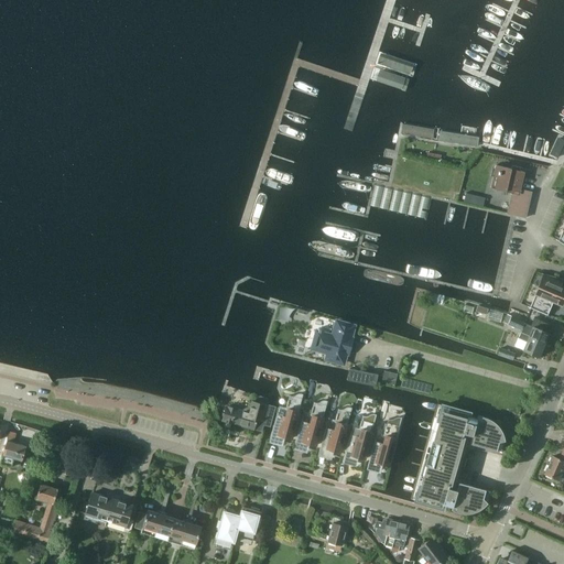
[(413,71),(416,58),(381,47),(378,60),(413,71)]
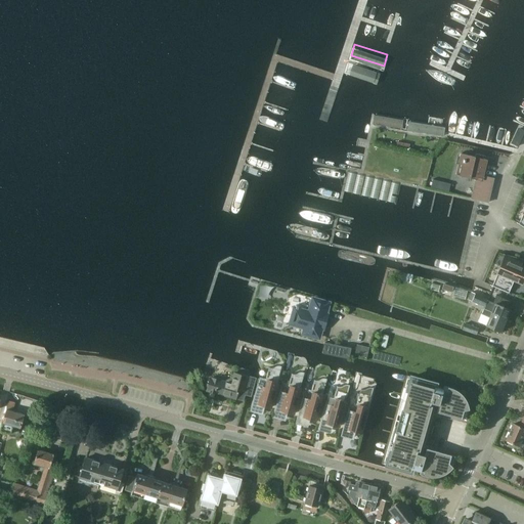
[(350,58),(347,69),(376,79),(379,69),(350,58)]
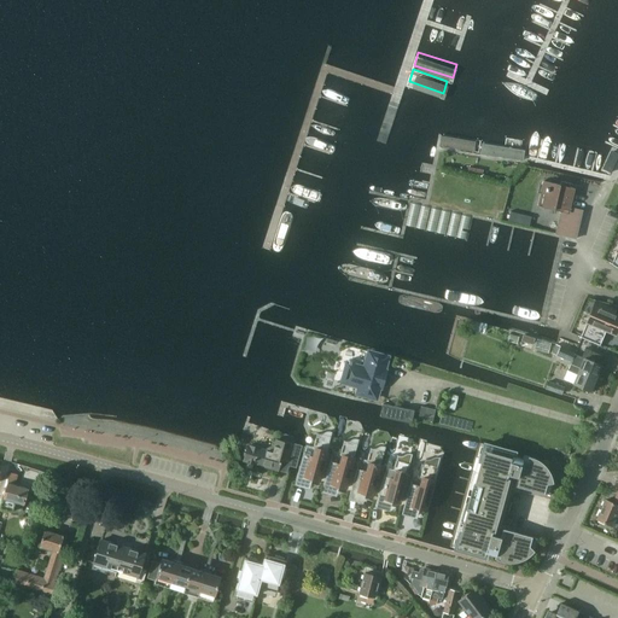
[(476,143),(441,136),(439,146),(474,152),(476,143)]
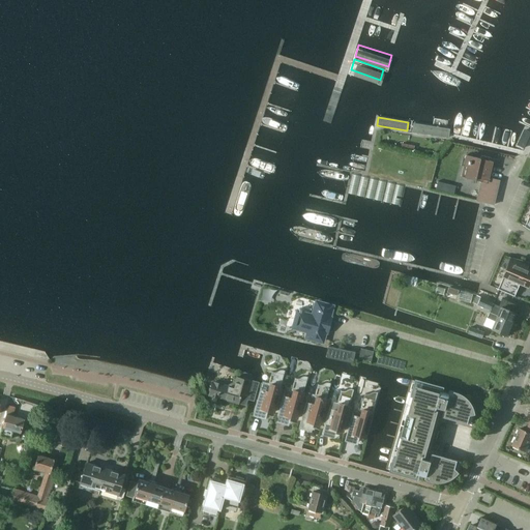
[(448,139),(450,129),(413,123),(412,133),(448,139)]
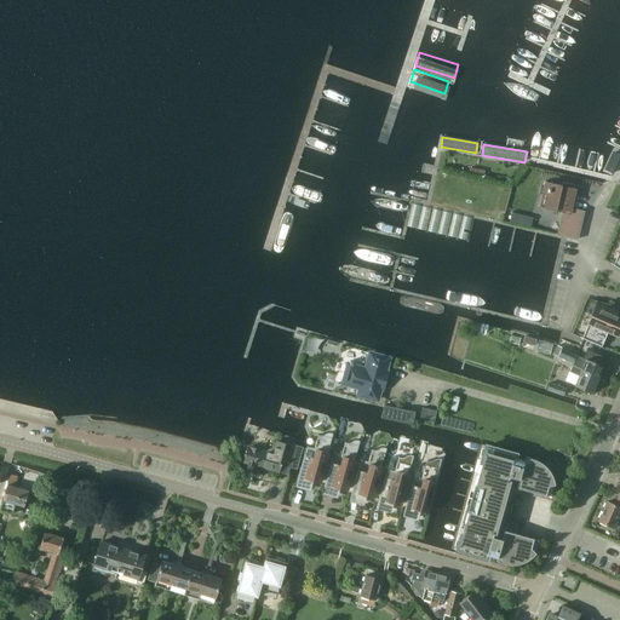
[(570,211),(569,214),(570,214),(577,189),(545,182),(541,194),(546,195),(543,207),(564,213),(566,210),(570,211)]
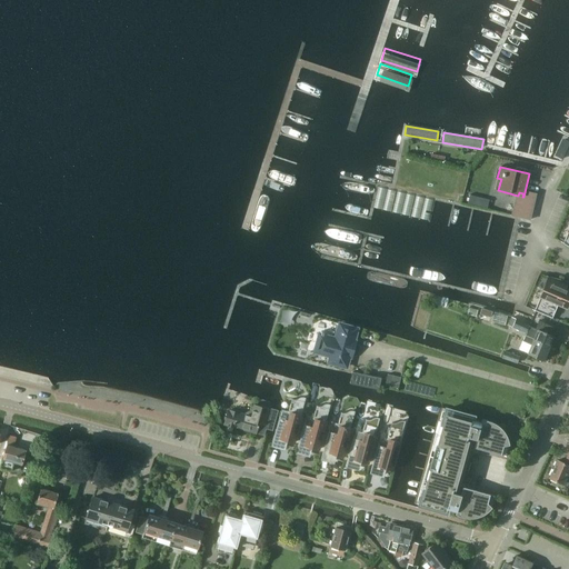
[(469,195),(468,203),(479,207),(481,198),(469,195)]
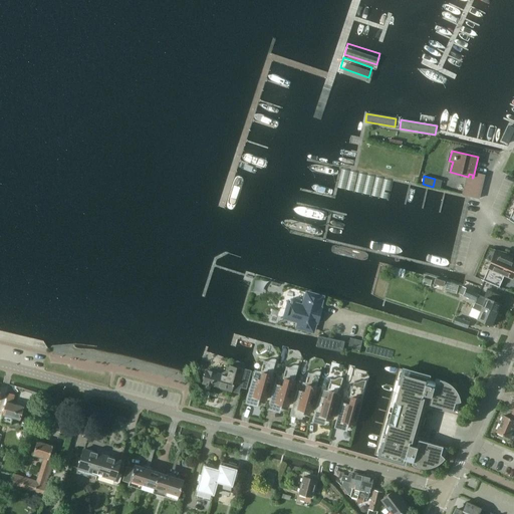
[(504,275),(511,278),(513,271),(513,262),(510,261),(512,255),(513,255),(513,254),(496,250),(483,280),(506,290),(506,289),(499,286),(504,275)]
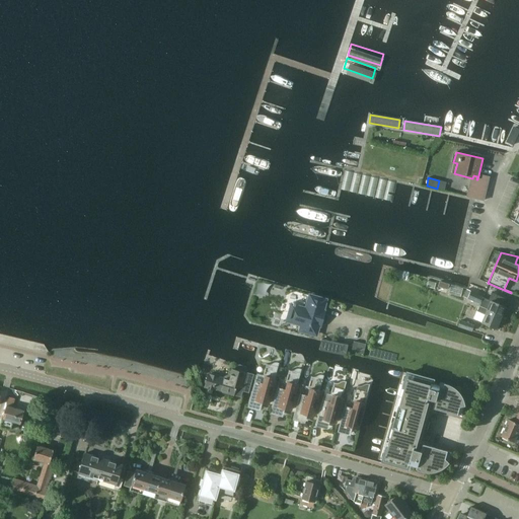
[(466,289),(463,296),(478,304),(483,297),(466,289)]
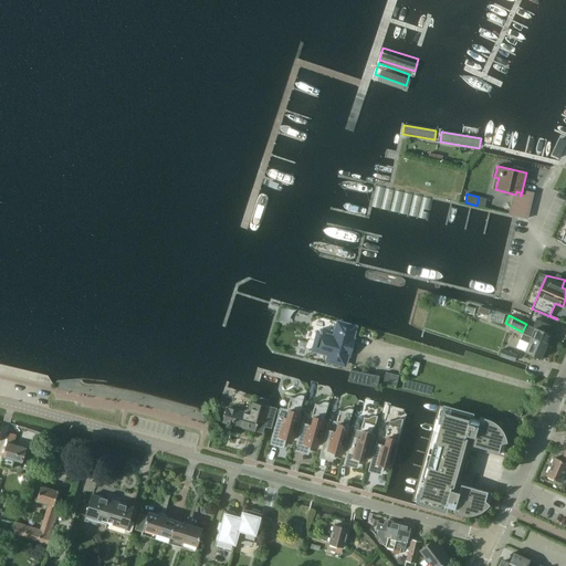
[(542,322),(536,320),(533,327),(526,324),(523,332),(547,343),(554,327),(542,322)]
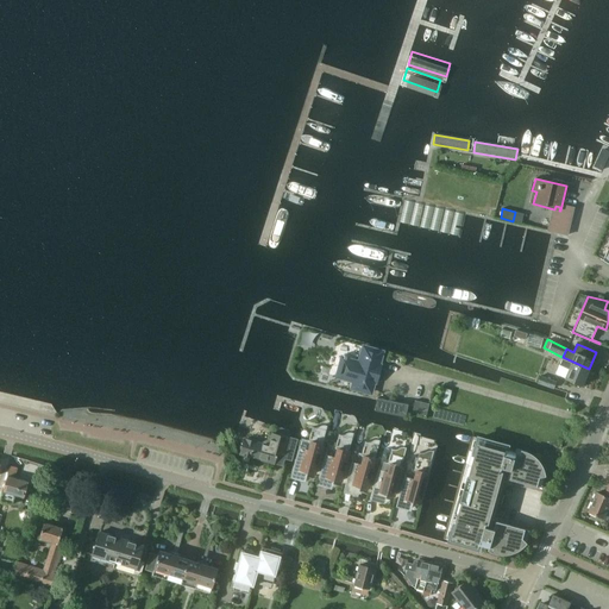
[(353,382),(352,388),(371,393),(374,382),(376,382),(381,366),(378,365),(382,352),(364,347),(359,363),(353,360),(352,359),(347,358),(345,359),(341,358),(340,362),(339,363),(337,371),(338,374),(337,377),(353,382)]
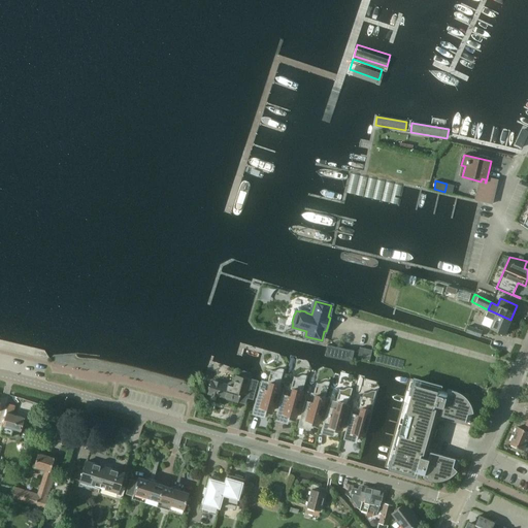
[(492,320),(489,327),(504,334),(510,320),(488,309),(485,317),(492,320)]
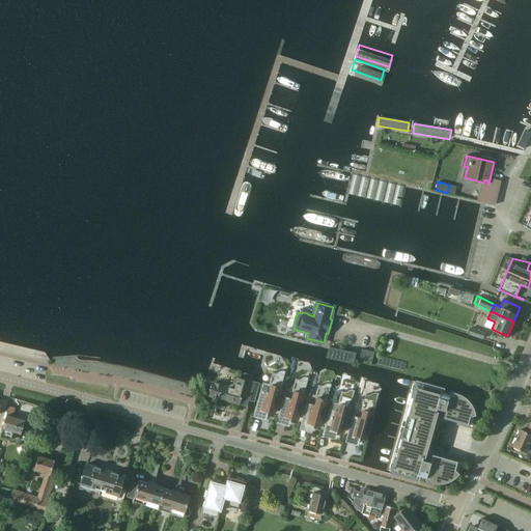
[(484,333),(470,328),(468,334),(482,338),(484,333)]
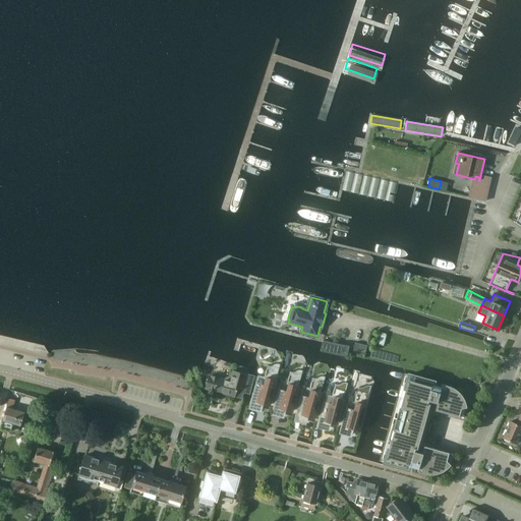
[(349,346),(323,340),(321,350),(347,356),(347,353),(364,358),(367,345),(355,342),(354,347),(349,346)]
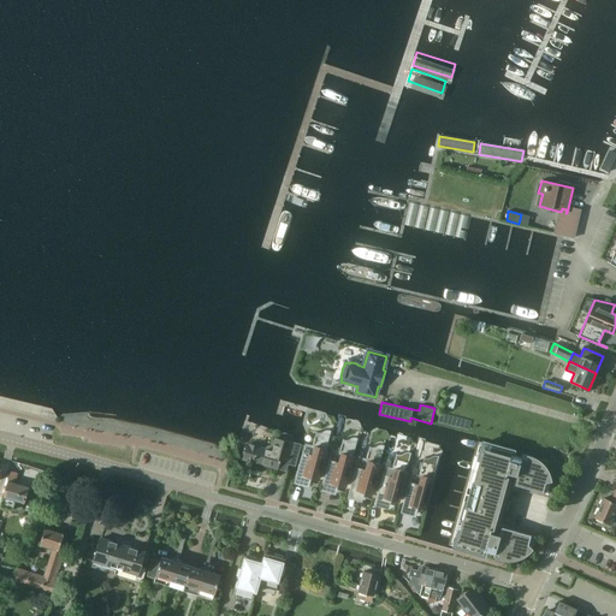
[(309,483),(311,479),(311,478),(318,479),(331,431),(330,430),(330,431),(329,430),(326,430),(324,431),(323,432),(320,432),(319,432),(317,432),(312,446),(315,446),(313,455),(309,455),(303,452),(303,450),(294,483),(303,485),(304,481),(309,483)]
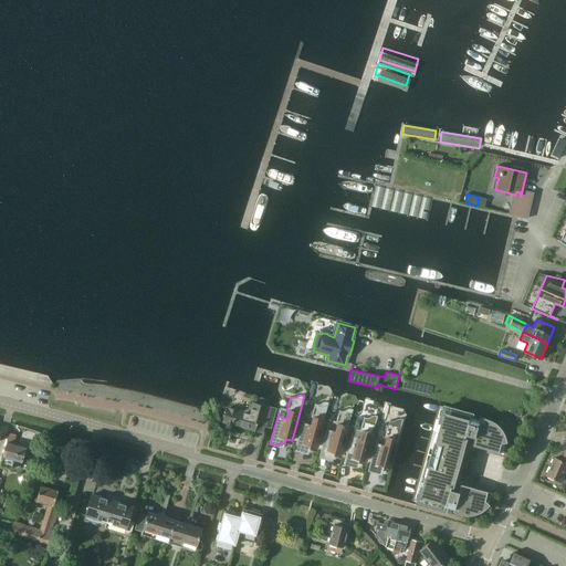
[(269,407),(268,407),(252,401),(250,407),(244,410),(243,411),(228,407),(223,422),(255,431),(259,420),(263,422),(262,427),(271,429),(278,408),(269,406),(269,407)]
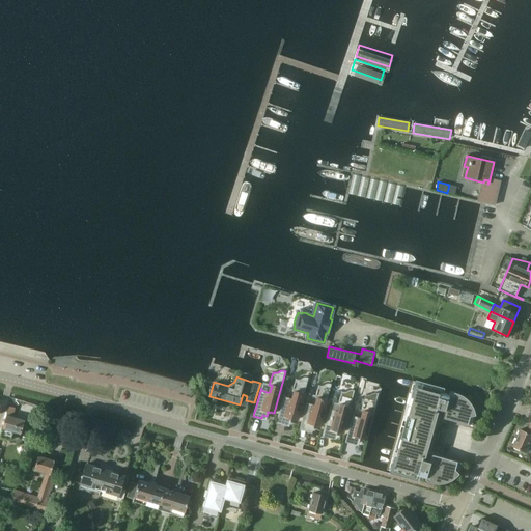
[(289,422),(290,419),(290,418),(297,419),(308,378),(307,378),(306,376),(304,376),(302,378),(301,379),(300,379),(298,380),(296,379),(291,391),(295,391),(292,398),(290,398),(289,398),(284,396),(285,395),(284,394),(276,422),(284,424),(285,421),(289,422)]
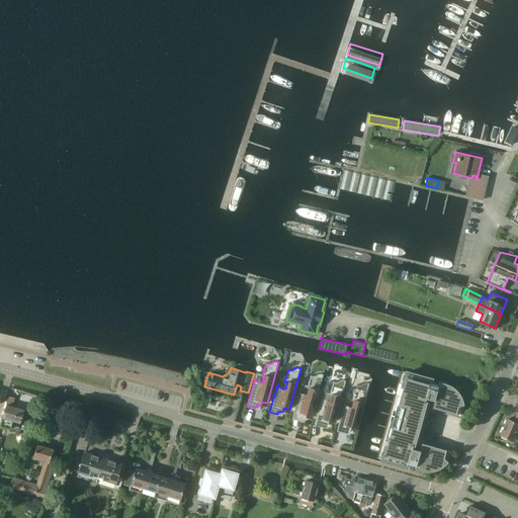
[(385,446),(382,459),(382,460),(383,460),(407,466),(408,463),(416,466),(416,465),(421,466),(421,468),(422,469),(423,469),(424,469),(425,469),(426,469),(427,469),(428,469),(429,469),(430,469),(431,469),(432,469),(433,469),(434,468),(435,468),(436,468),(437,467),(438,467),(439,467),(439,466),(440,466),(441,465),(442,464),(443,464),(443,463),(444,463),(444,462),(445,462),(443,460),(446,450),(422,443),(422,442),(417,441),(418,435),(425,413),(426,407),(431,408),(432,408),(456,414),(459,404),(461,404),(461,403),(461,402),(461,401),(460,401),(460,400),(460,399),(459,398),(459,397),(458,396),(458,395),(457,394),(456,393),(455,392),(455,391),(454,391),(453,390),(452,389),(451,389),(450,387),(449,386),(448,386),(447,386),(447,385),(446,385),(445,385),(444,384),(444,386),(438,385),(438,384),(430,382),(431,379),(407,372),(403,385),(405,386),(402,396),(399,395),(399,396),(402,397),(400,406),(398,405),(395,416),(392,415),(392,416),(395,417),(392,427),(394,428),(391,437),(387,436),(386,437),(391,438),(387,447),(385,446)]
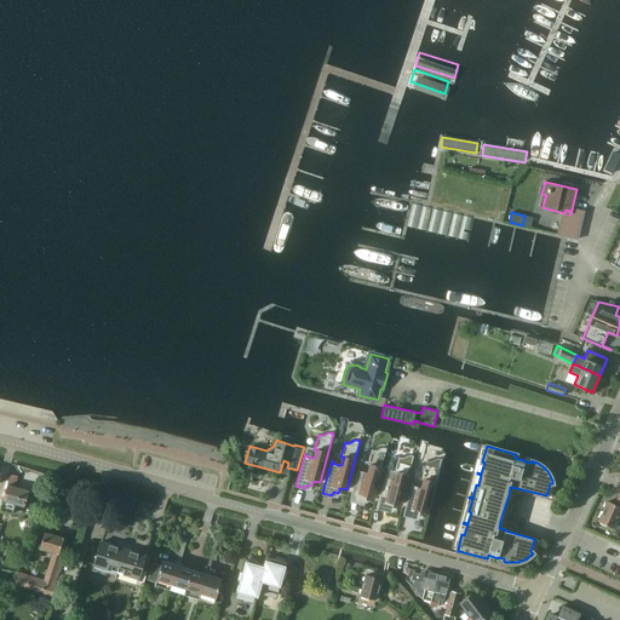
[(386,448),(384,447),(382,448),(380,448),(378,449),(377,451),(374,451),(373,449),(372,449),(368,464),(371,465),(368,474),(366,472),(359,471),(360,469),(359,468),(350,500),(359,504),(360,499),(365,500),(366,497),(366,495),(373,498),(386,448)]
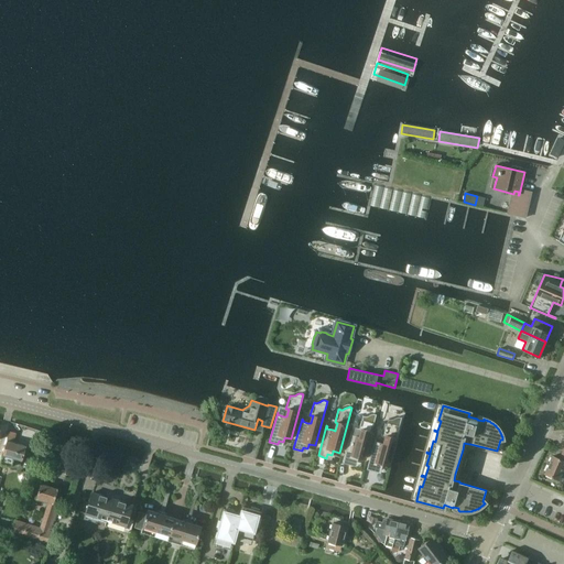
[(356,462),(357,458),(357,457),(364,459),(376,414),(373,414),(371,414),(370,414),(368,415),(367,416),(365,416),(364,415),(362,415),(359,429),(361,430),(359,437),(357,436),(350,435),(351,433),(350,433),(343,463),(350,465),(351,461),(356,462)]
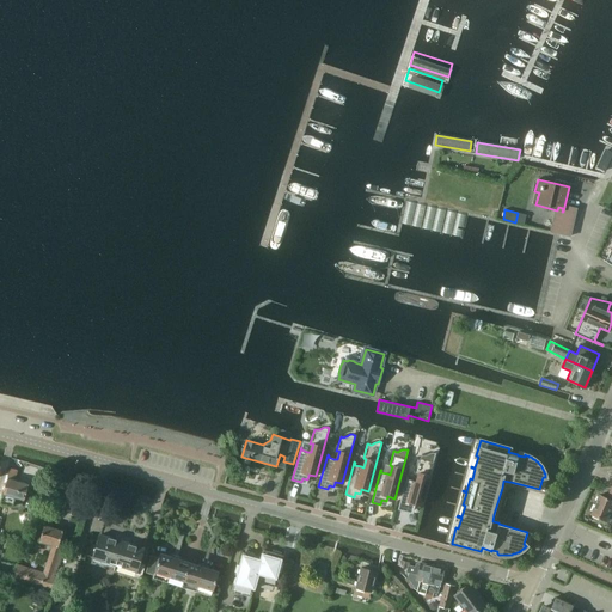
[(414,505),(414,503),(421,506),(432,470),(436,453),(435,452),(434,457),(432,457),(430,457),(428,458),(427,458),(424,459),(422,459),(421,459),(420,458),(416,472),(418,473),(416,482),(414,481),(408,479),(408,477),(407,477),(398,509),(407,512),(408,507),(412,508),(414,505)]
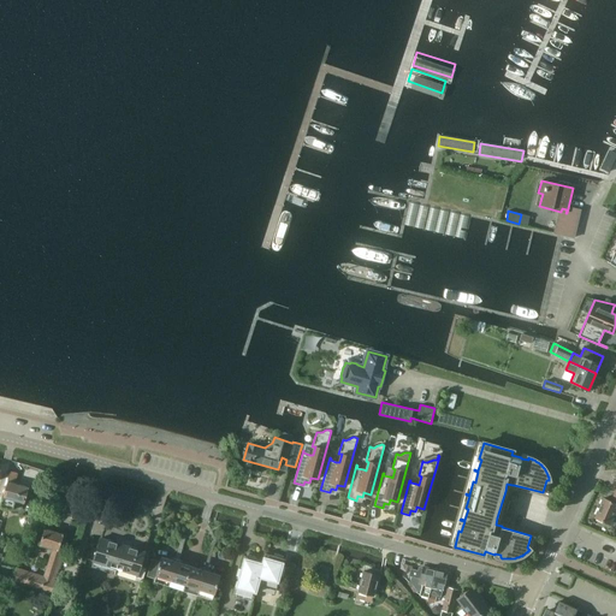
[(3,497),(0,505),(12,510),(16,501),(24,503),(29,487),(15,484),(18,473),(11,471),(7,481),(3,497)]
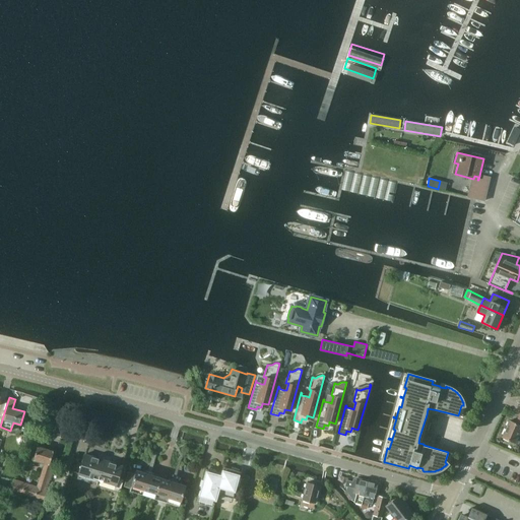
[(509,420),(502,437),(515,443),(519,431),(519,412),(516,424),(509,420)]
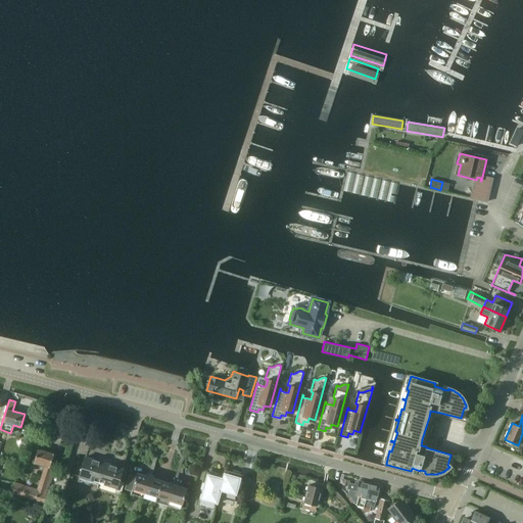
[(46,491),(57,459),(53,457),(53,455),(37,449),(33,462),(34,462),(34,463),(44,466),(37,489),(14,482),(11,494),(46,506),(50,492),(46,491)]
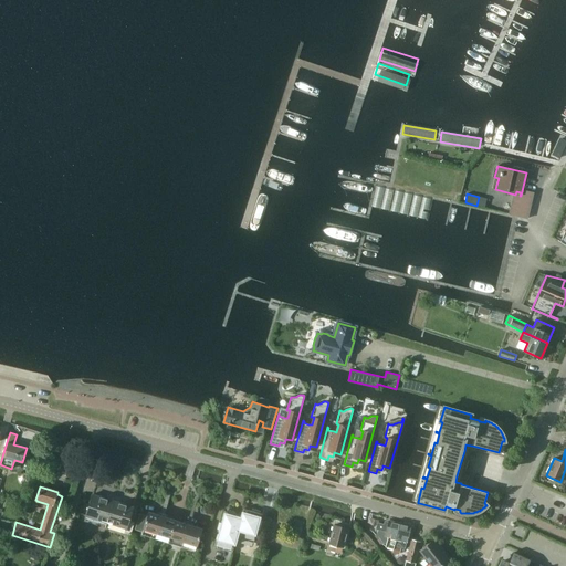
[(92,494),(85,516),(106,523),(112,503),(113,501),(107,499),(92,494)]
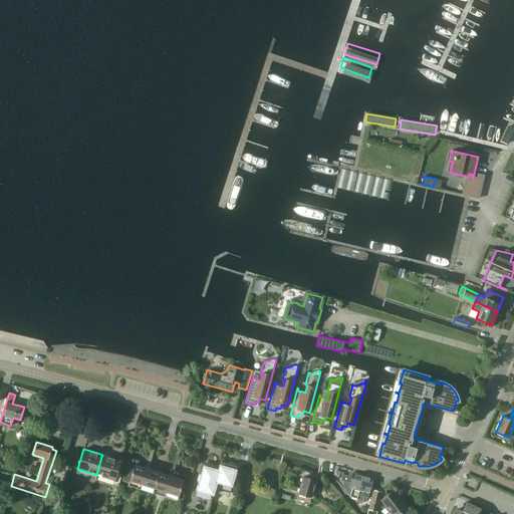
[(101,457),(96,475),(99,475),(114,480),(116,473),(120,460),(110,457),(102,455),(101,457)]
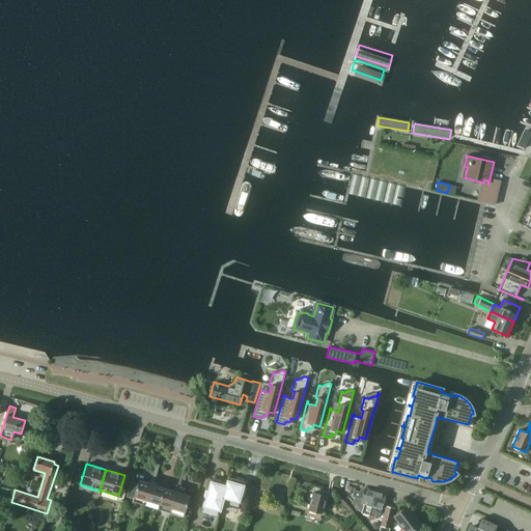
[(207,491),(205,491),(203,497),(205,498),(201,512),(218,518),(229,477),(228,477),(226,484),(222,483),(222,482),(220,481),(220,480),(213,478),(213,479),(211,479),(207,491)]
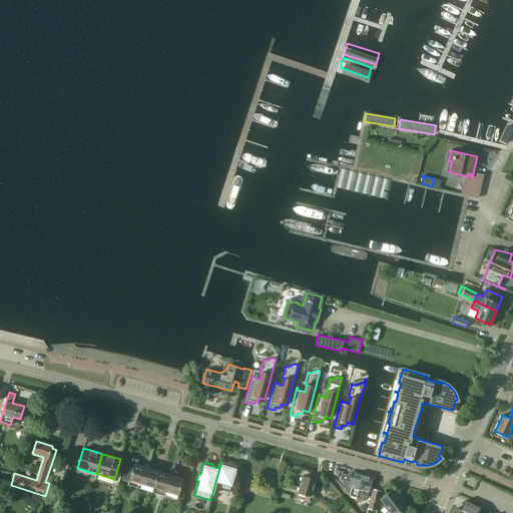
[(233,479),(234,479),(235,478),(233,477),(235,473),(236,473),(236,472),(235,472),(237,465),(235,465),(235,463),(228,461),(228,463),(225,462),(225,463),(221,462),(221,461),(210,500),(214,487),(229,492),(233,479)]
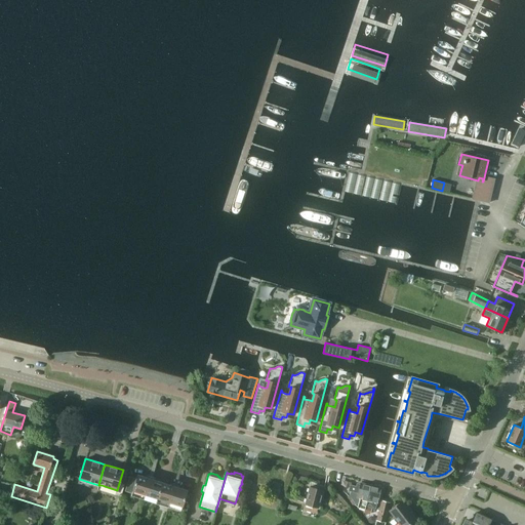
[(129,476),(125,491),(131,493),(131,495),(139,498),(142,493),(147,477),(137,475),(136,478),(129,476)]
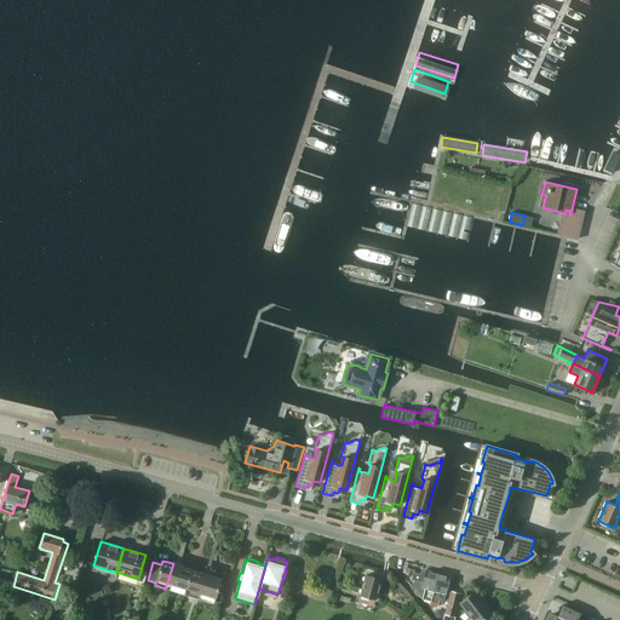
[(167,583),(165,589),(183,595),(185,589),(191,569),(173,563),(167,583)]
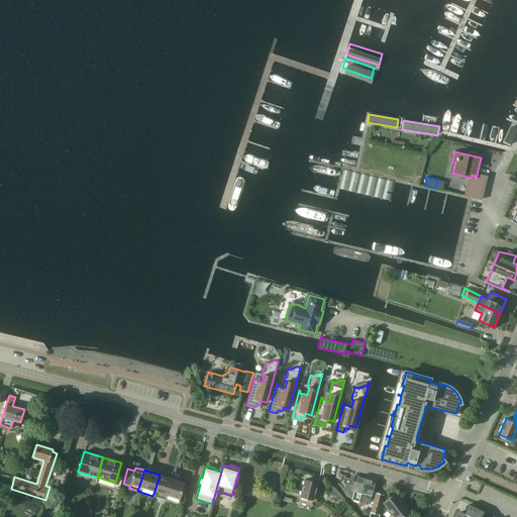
[(154,491),(152,496),(168,500),(170,496),(175,480),(160,475),(154,491)]
